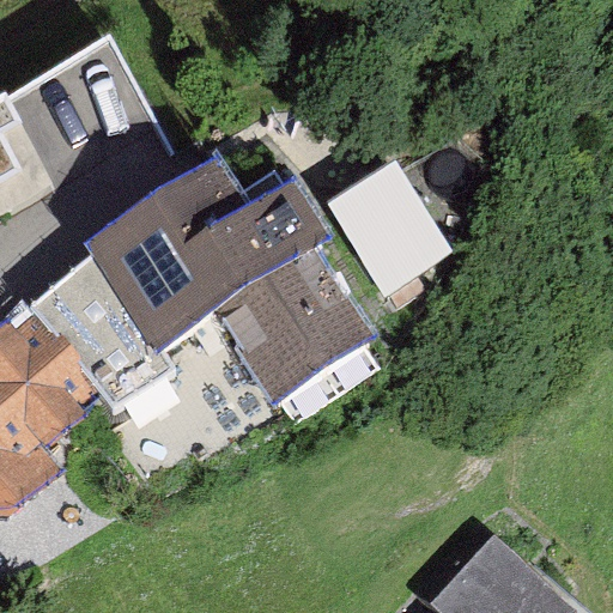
[(0,105),(0,225),(53,194),(0,105)]
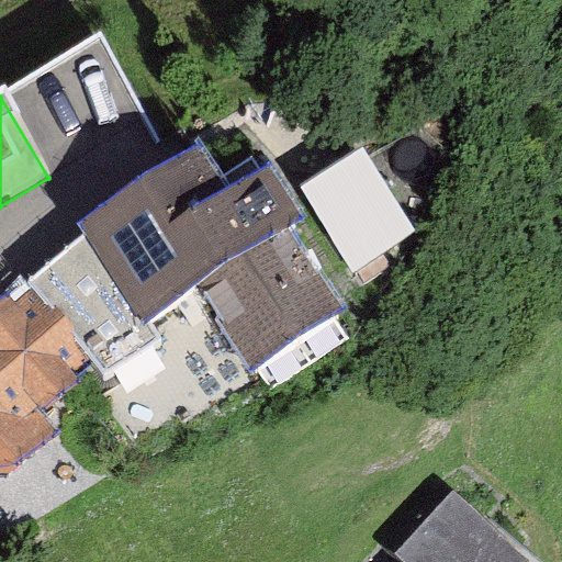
[(362,147),(300,187),(353,272),(416,234),(362,147)]
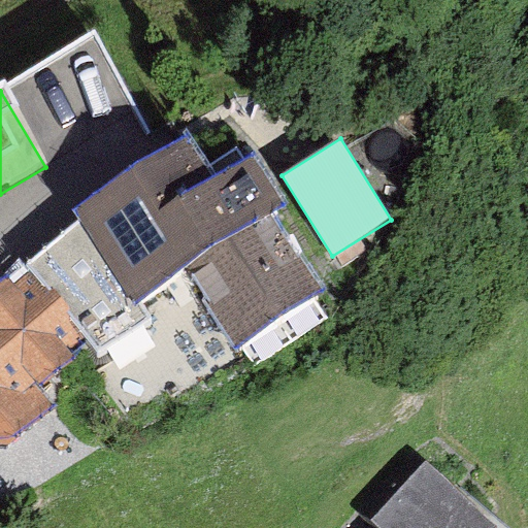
[(255,158),(213,185),(187,142),(76,213),(79,218),(25,265),(29,270),(88,339),(98,351),(146,322),(139,309),(191,276),(240,354),(326,299),(273,219),(288,209),(255,158)]
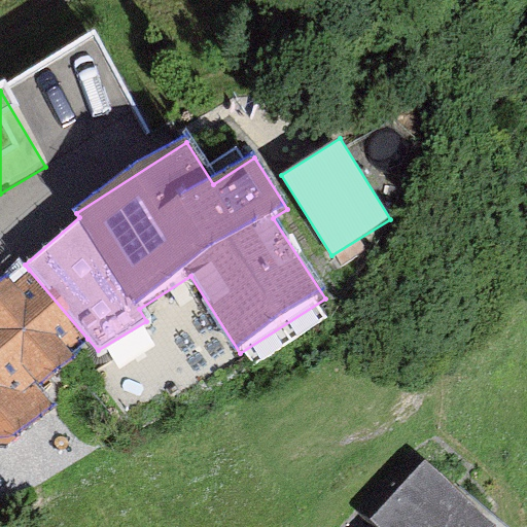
[(9,276),(0,284),(0,454),(55,408),(39,389),(76,357),(71,352),(88,339),(29,270),(14,282),(9,276)]
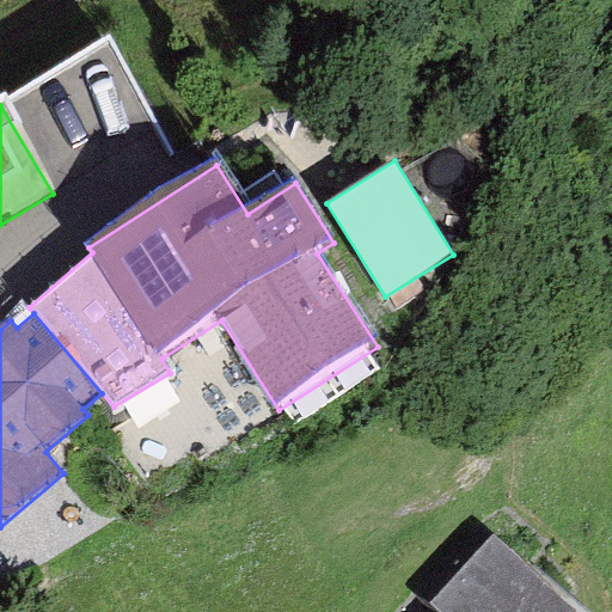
[(575,611),(576,611),(496,534),(430,603),(440,611),(575,611)]
